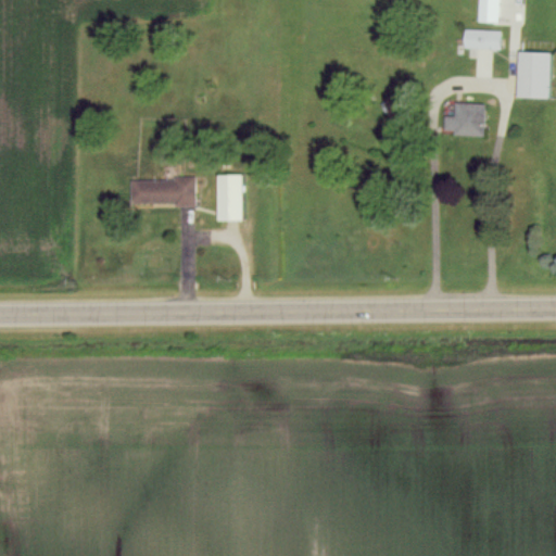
[(500,0),(480,0),(480,22),(498,23),(500,0)]
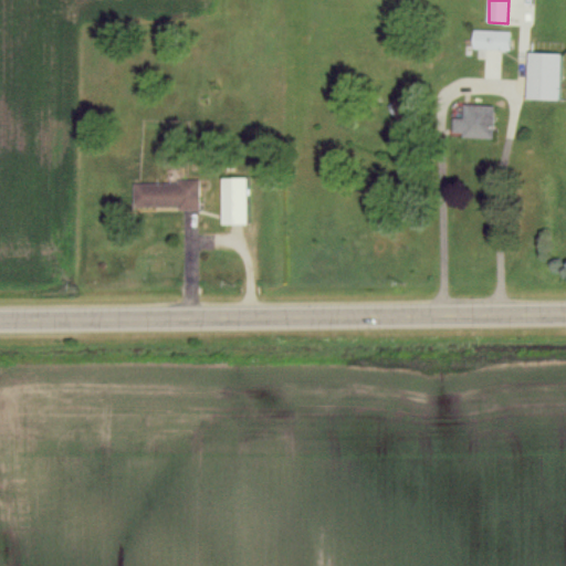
[(473,49),(510,50),(511,30),(473,29),(473,49)]
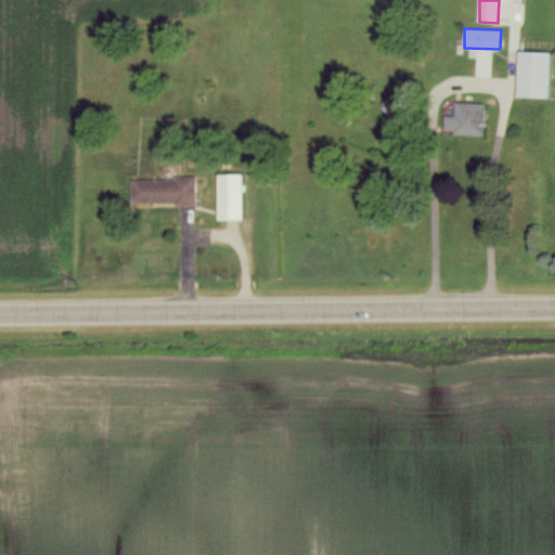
[(551,52),(518,51),(517,97),(550,98),(551,52)]
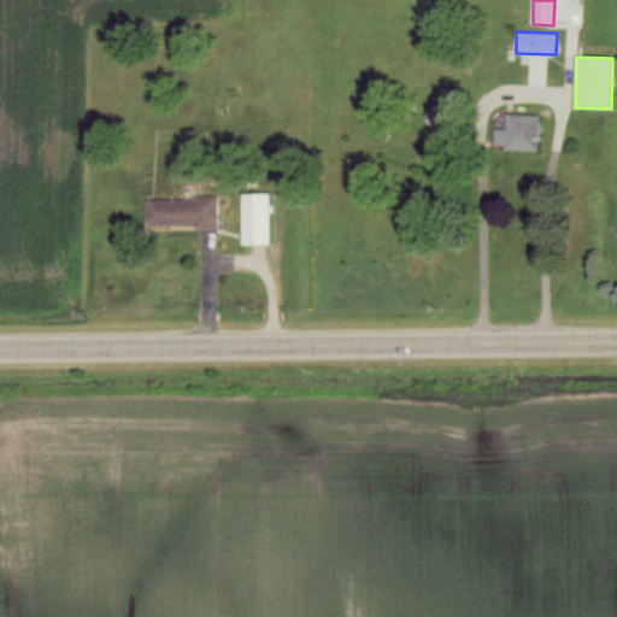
[(494,128),(494,144),(505,145),(505,150),(539,151),(540,115),(506,115),(506,128),(494,128)]
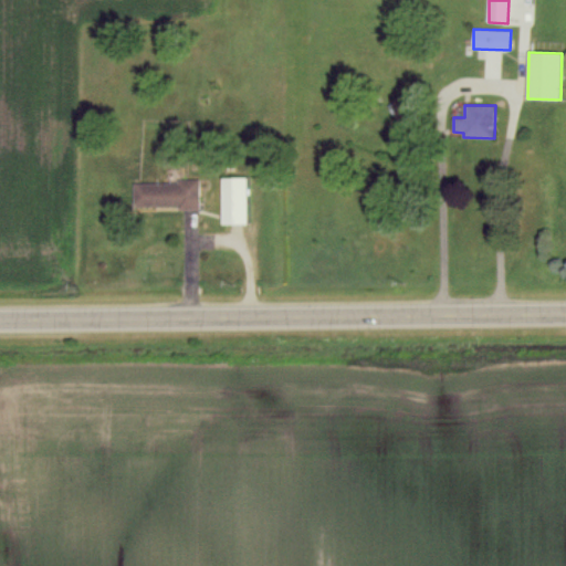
[(248,224),(247,177),(221,178),(222,224),(248,224)]
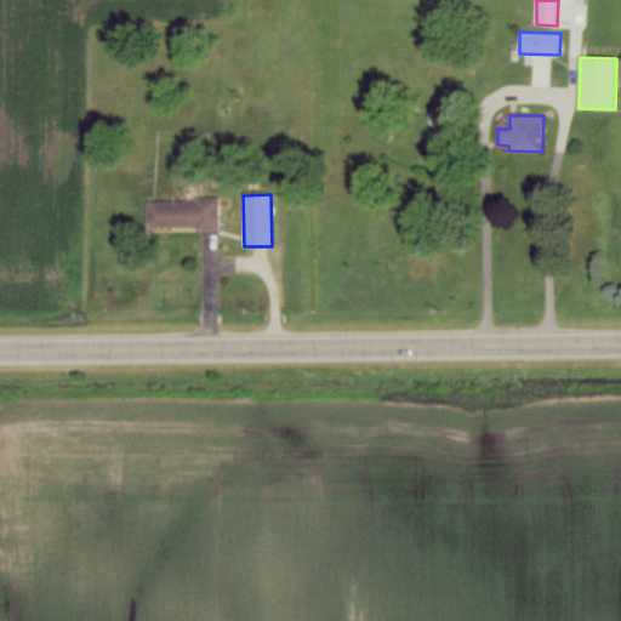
[(218,227),(218,198),(146,199),(146,228),(218,227)]
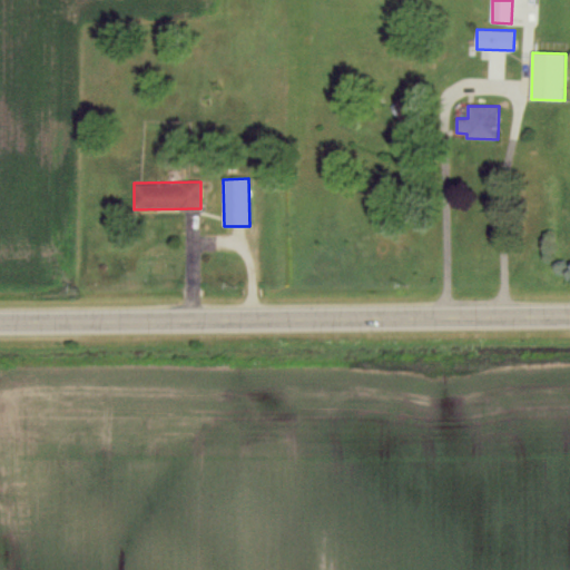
All buildings are outlined.
